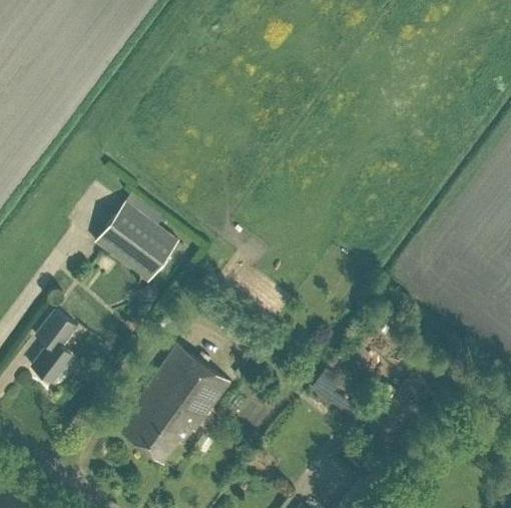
[(93,242),(148,284),(179,241),(124,200),(93,242)]
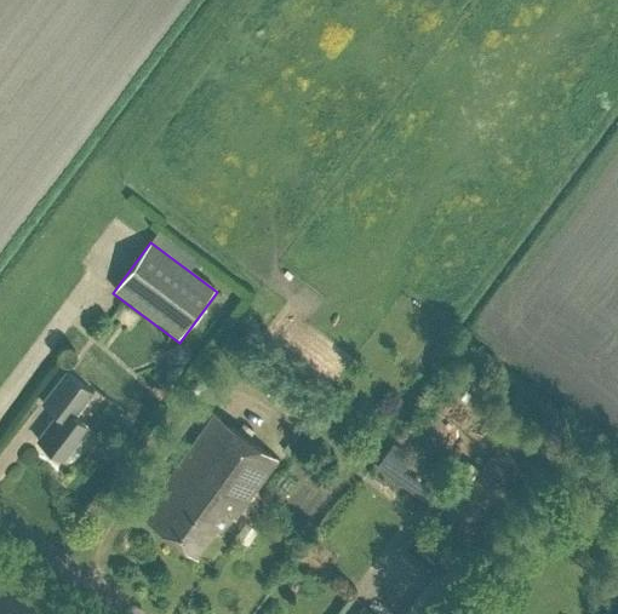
[(164,355),(172,374),(196,363),(187,344),(164,355)]
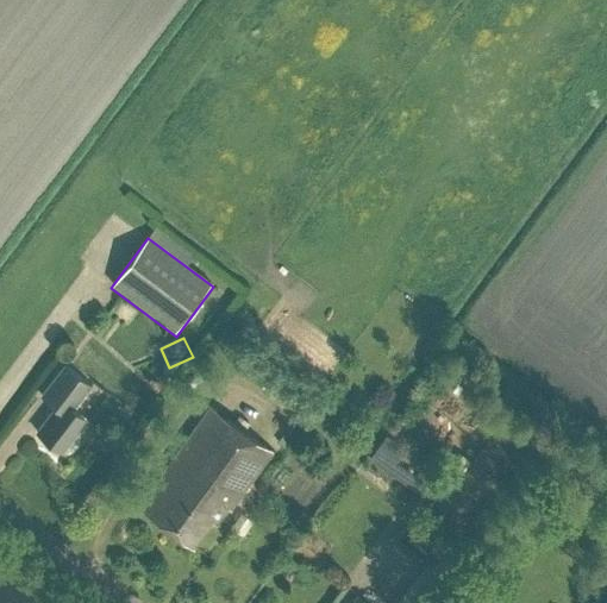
[(67,369),(43,400),(57,410),(38,435),(64,454),(88,422),(75,413),(93,389),(67,369)]
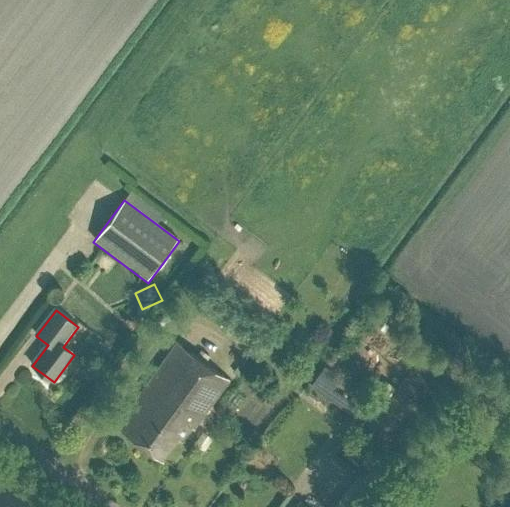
[(118,428),(164,462),(179,441),(183,443),(193,430),(195,432),(231,382),(179,345),(118,428)]
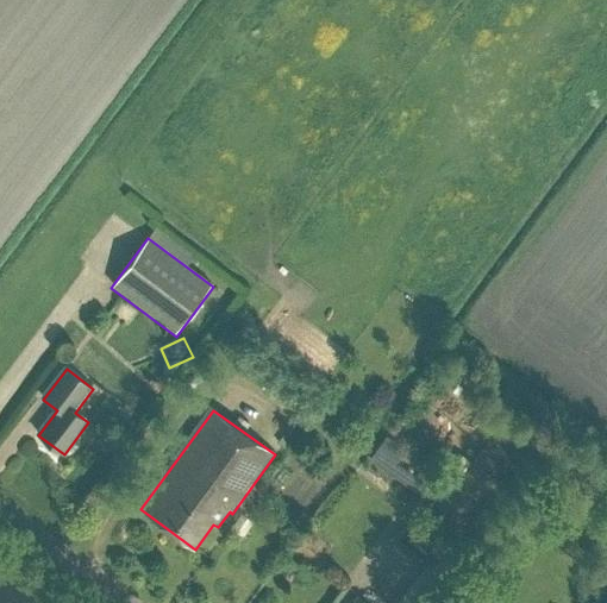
[(495,432),(471,463),(477,468),(435,522),(460,541),(502,485),(495,481),(518,451),(495,432)]
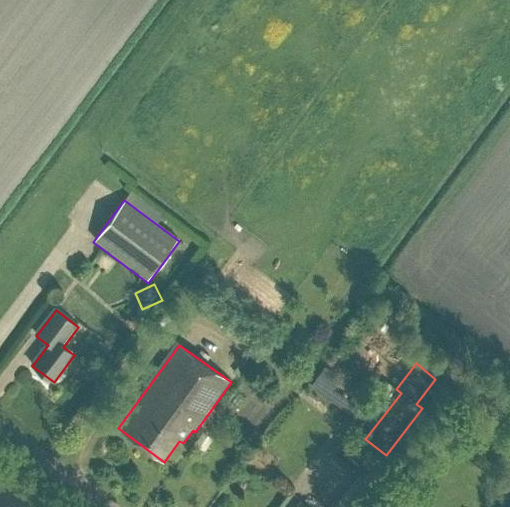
[(360,506),(346,496),(337,506),(360,506)]
